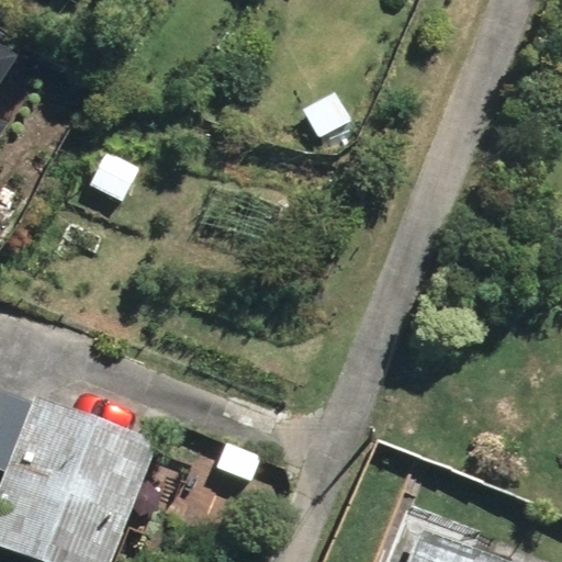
[(0,21),(8,7),(0,2),(0,152),(7,139),(0,134),(0,113),(35,49),(0,30),(0,21)]
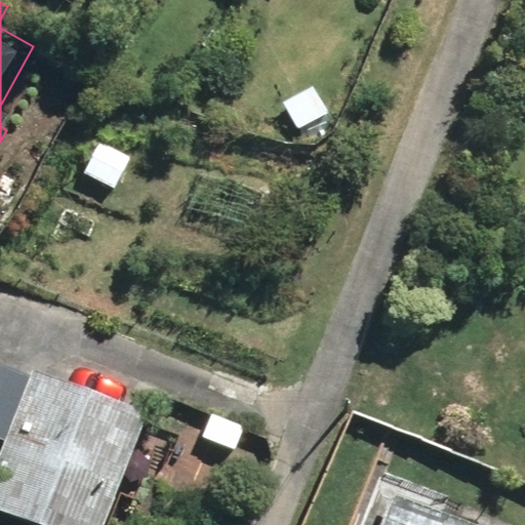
[(284,102),(299,129),(329,113),(315,85),(284,102)]
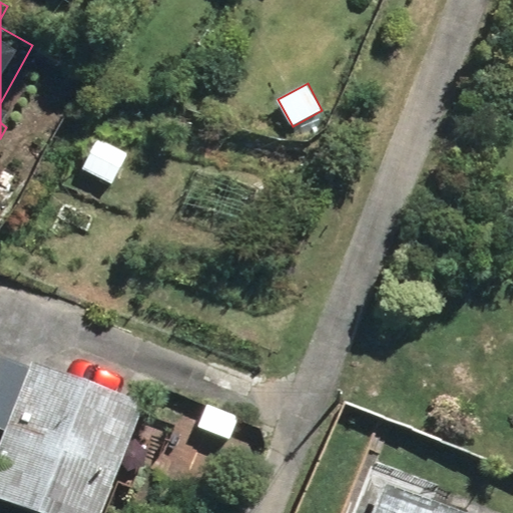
[(84,167),(114,182),(129,152),(98,137),(84,167)]
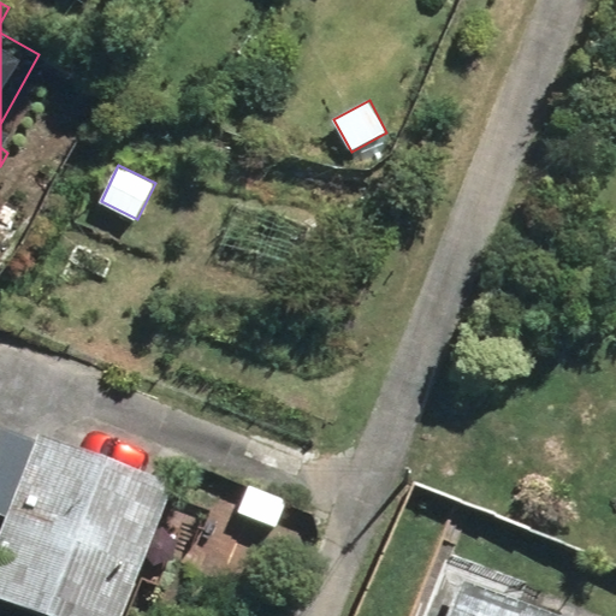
[(124,615),(177,480),(43,424),(0,534),(0,590),(67,615),(124,615)]
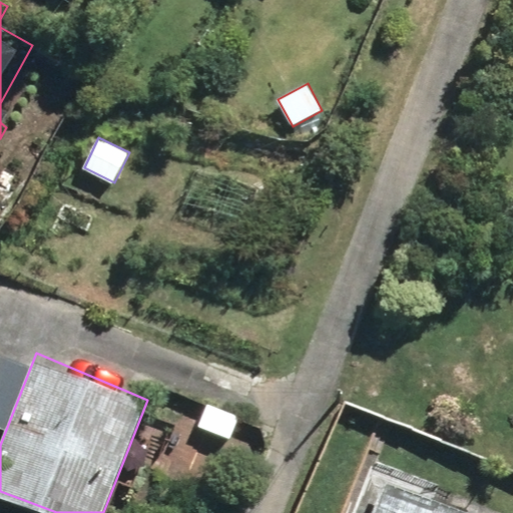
[(430,512),(378,484),(361,512),(430,512)]
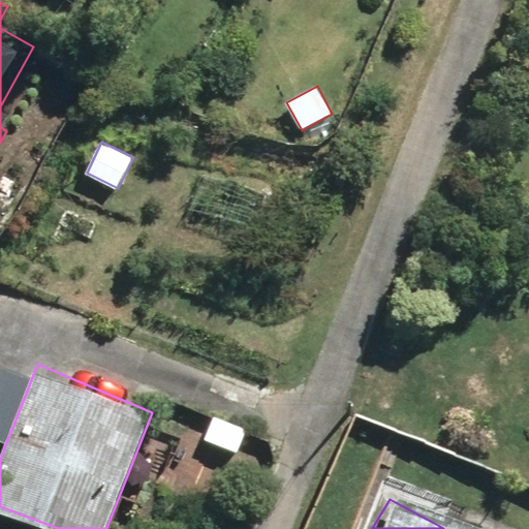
All buildings are outlined.
